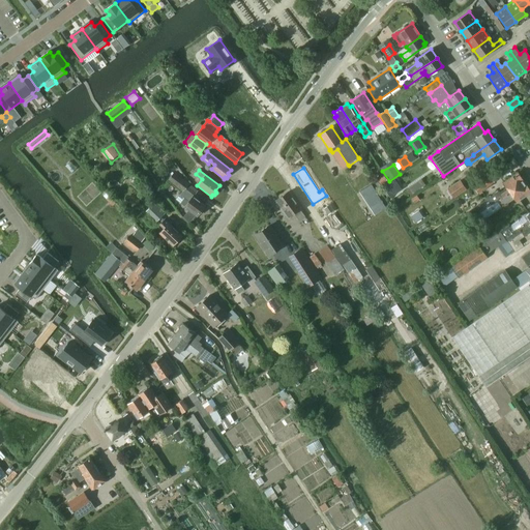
[(174,173),(169,180),(183,192),(180,195),(179,195),(175,200),(180,203),(185,207),(198,216),(205,206),(194,197),(195,196),(185,188),(188,184),(174,173)]
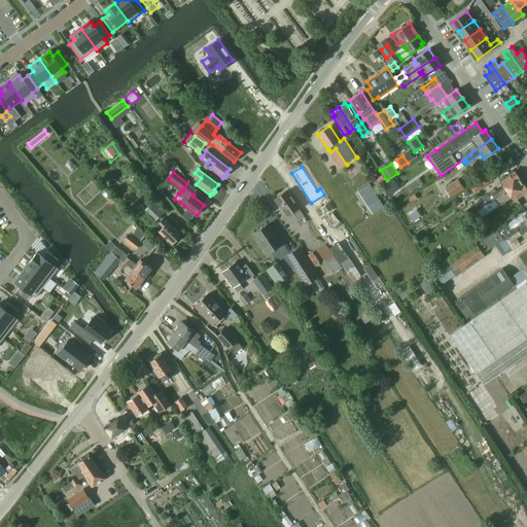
[(472,205),(478,211),(521,181),(514,172),(500,182),(503,186),(496,191),(495,189),(472,205)]
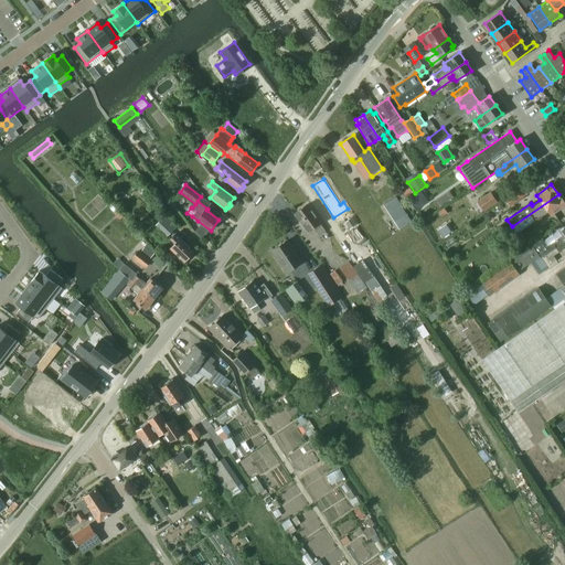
[(406,199),(414,194),(409,188),(402,192),(406,199)]
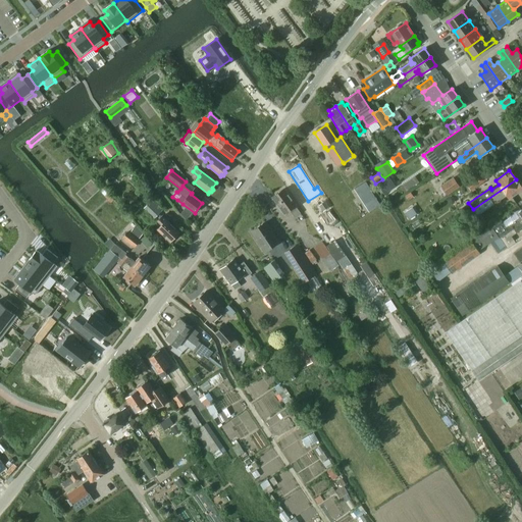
[(470,191),(486,179),(482,174),(467,186),(467,187),(470,191)]
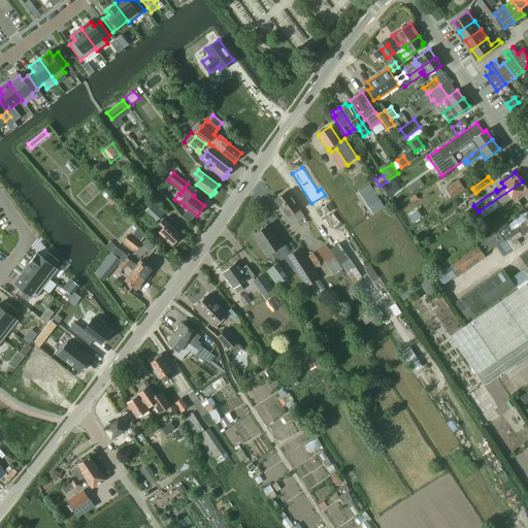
[(420,179),(405,189),(409,194),(423,185),(420,179)]
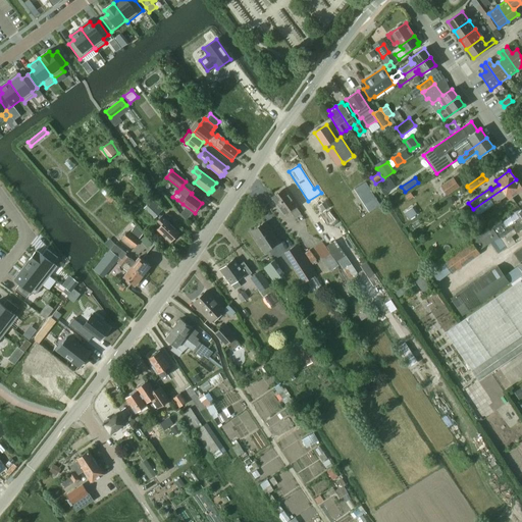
[(453,177),(440,187),(447,195),(459,187),(453,177)]
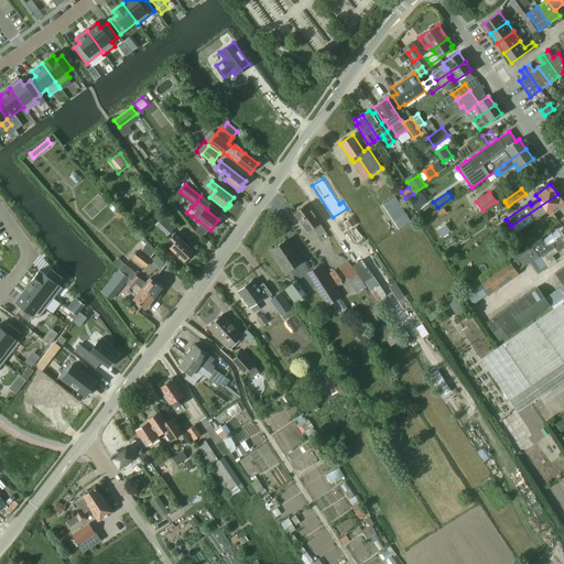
[(563,204),(557,194),(511,226),(516,232),(539,216),(538,215),(545,209),(549,215),(563,204)]
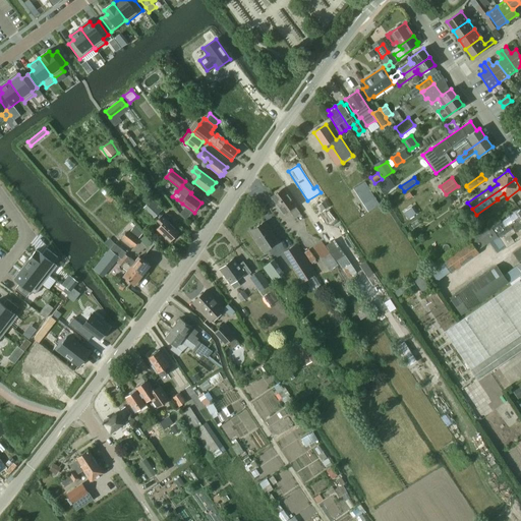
[(364,182),(353,189),(368,212),(380,205),(364,182)]
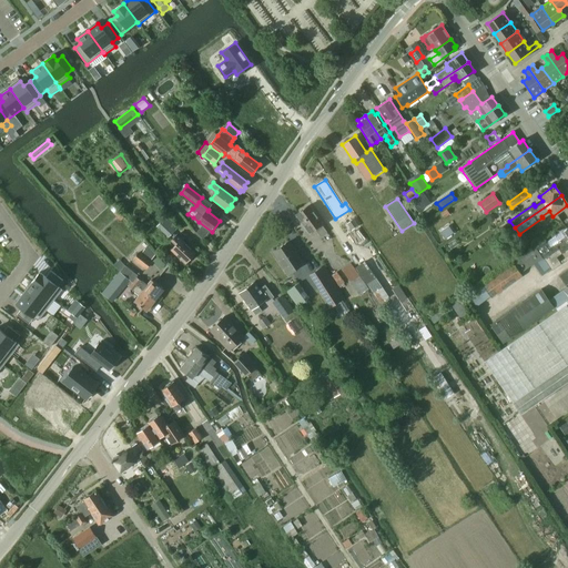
[(327,233),(320,223),(307,204),(294,214),(308,234),(315,230),(321,237),(327,233)]
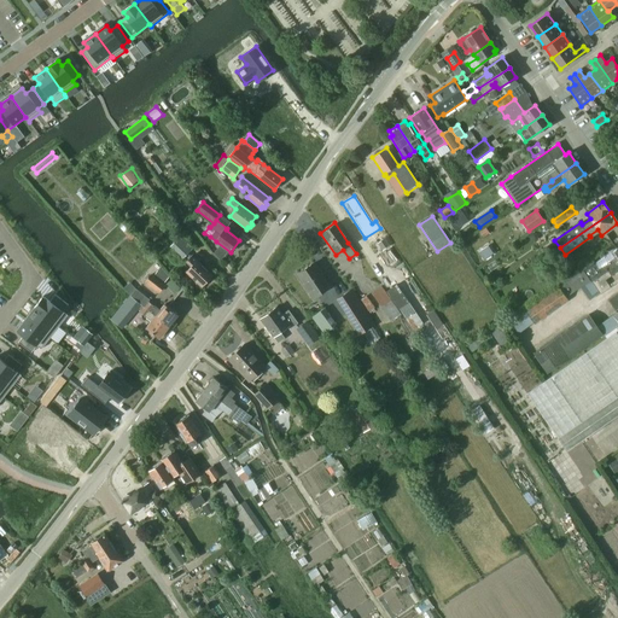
[(479,232),(483,238),(489,233),(485,228),(479,232)]
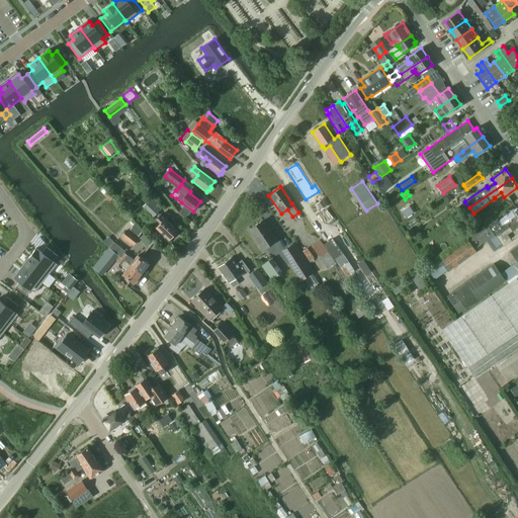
[(154,217),(162,208),(151,198),(143,206),(154,217)]
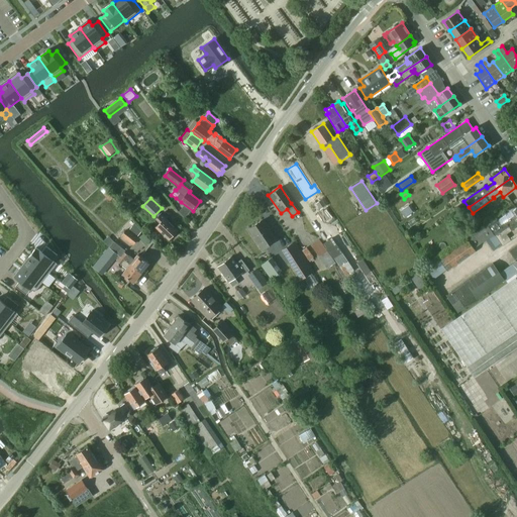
[(322,200),(317,204),(321,210),(326,206),(322,200)]
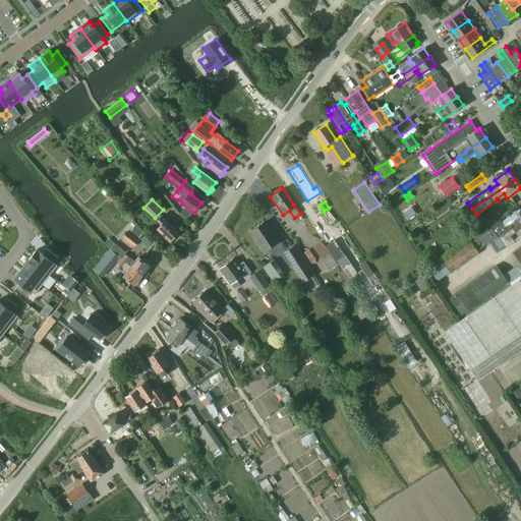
[(411,207),(403,213),(408,220),(416,215),(411,207)]
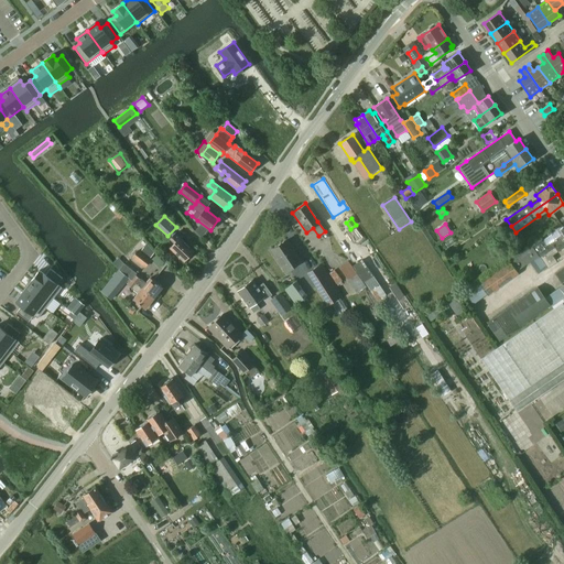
[(540,258),(563,240),(563,226),(557,230),(561,236),(546,246),(542,239),(531,246),(539,256),(540,258)]
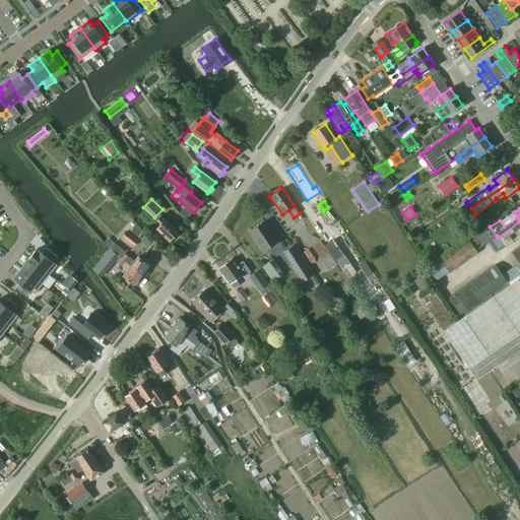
[(170,242),(179,232),(166,219),(161,215),(156,220),(161,224),(156,229),(170,242)]
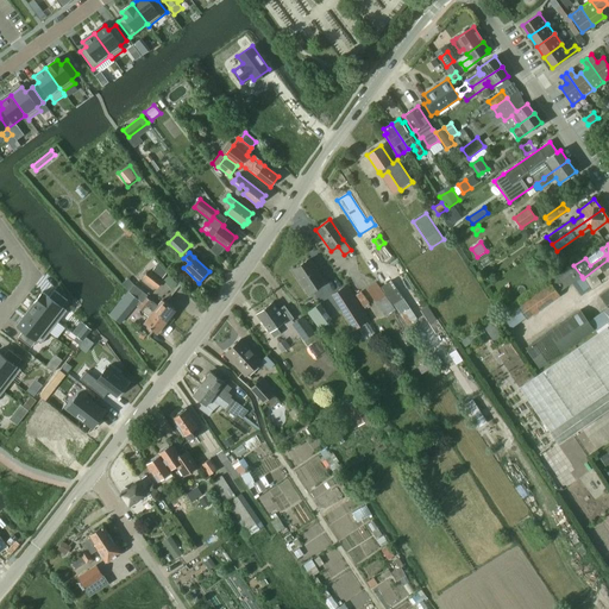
[(293,270),(308,294),(325,283),(309,259),(293,270)]
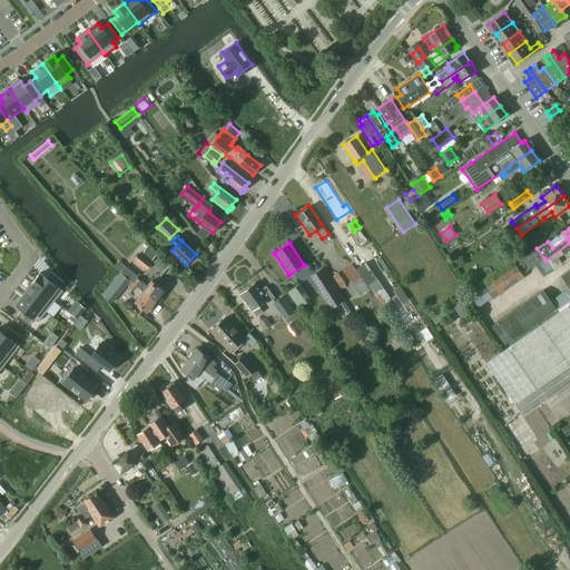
[(552,271),(553,271),(553,272),(562,265),(558,258),(569,251),(569,243),(546,261),(552,271)]
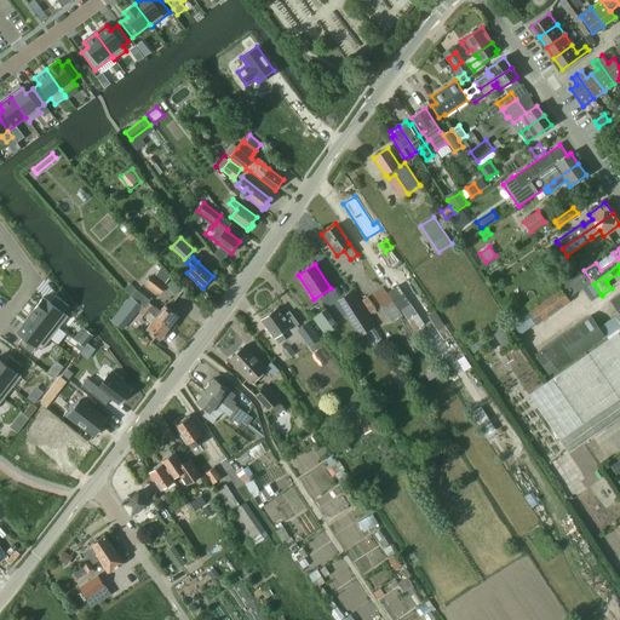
[(161,267),(154,277),(164,285),(170,277),(161,267)]
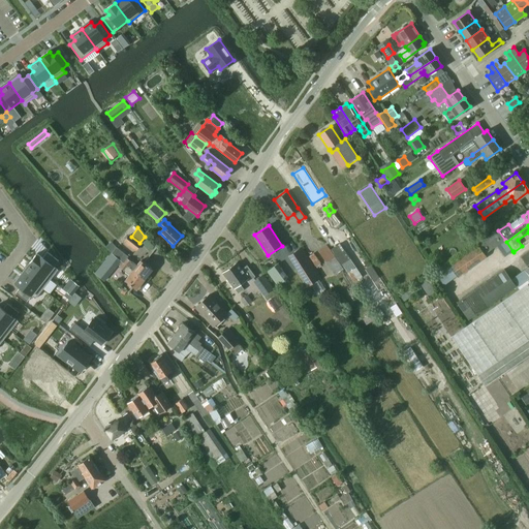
[(504,257),(514,251),(512,251),(506,242),(505,240),(504,240),(498,231),(436,276),(443,285),(457,276),(457,277),(486,256),(484,254),(496,246),(504,257)]
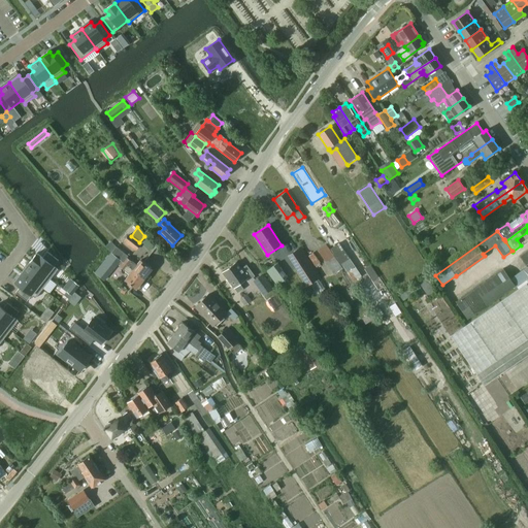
[(131,236),(129,234),(124,241),(135,250),(140,243),(139,242),(131,236)]
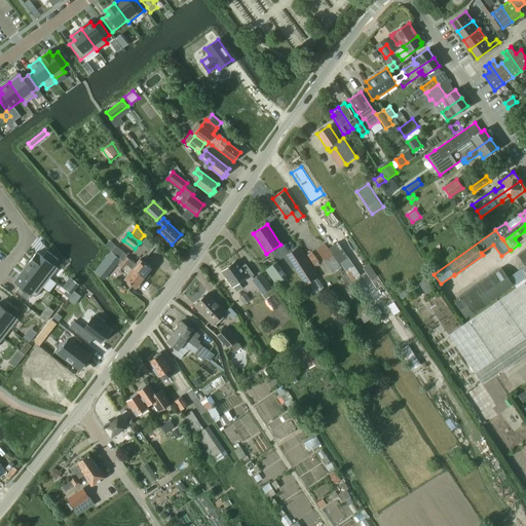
[(338,242),(330,249),(339,263),(348,256),(341,246),(338,242)]
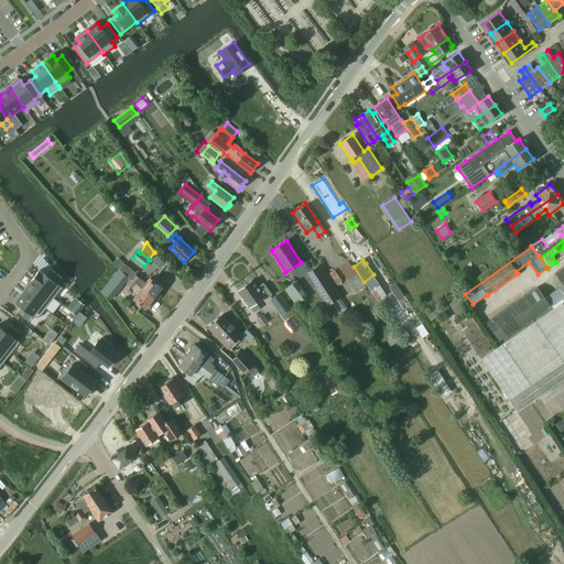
[(348,261),(338,268),(347,281),(356,293),(366,286),(357,274),(348,261)]
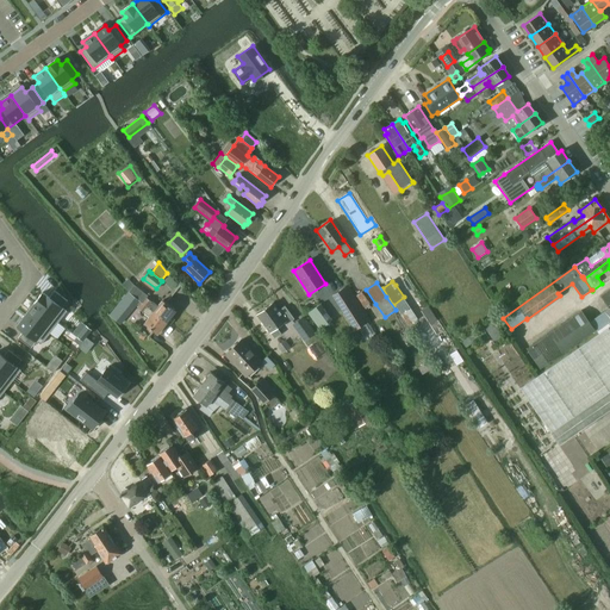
[(163,300),(159,306),(151,302),(151,303),(147,298),(148,297),(135,286),(129,292),(167,323),(176,311),(163,300)]
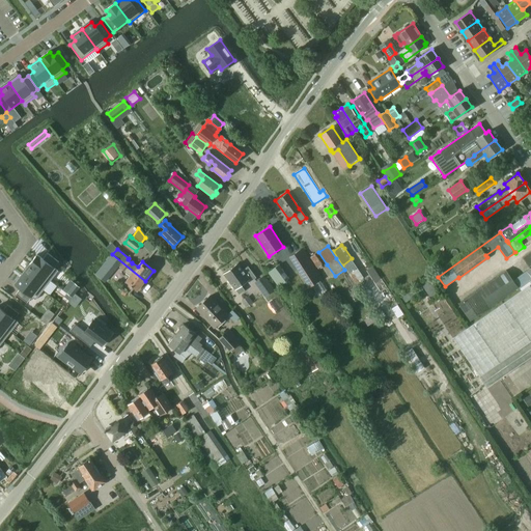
[(302,250),(289,258),(309,287),(322,279),(302,250)]
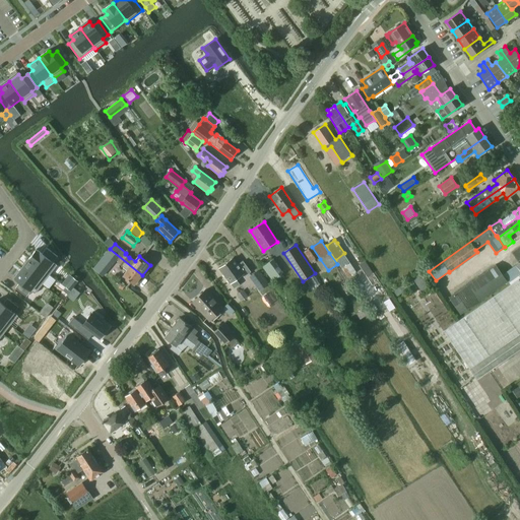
[(518,262),(519,260),(519,246),(519,247),(511,253),(518,262)]
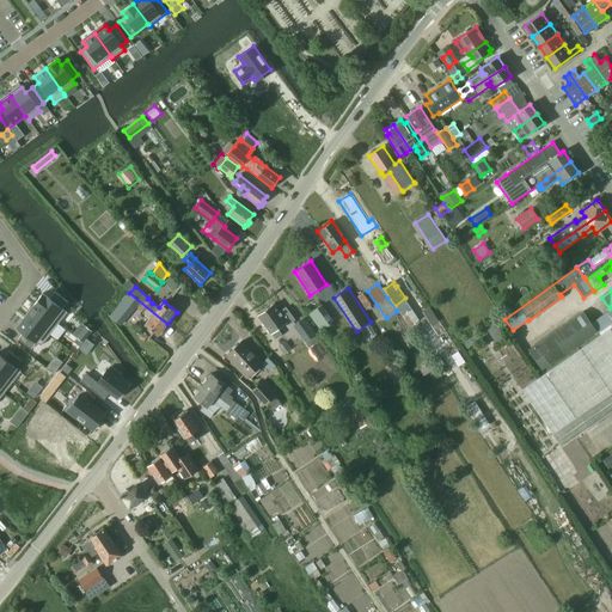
[(42,294),(34,305),(59,324),(67,312),(62,308),(68,303),(55,292),(49,299),(42,294)]
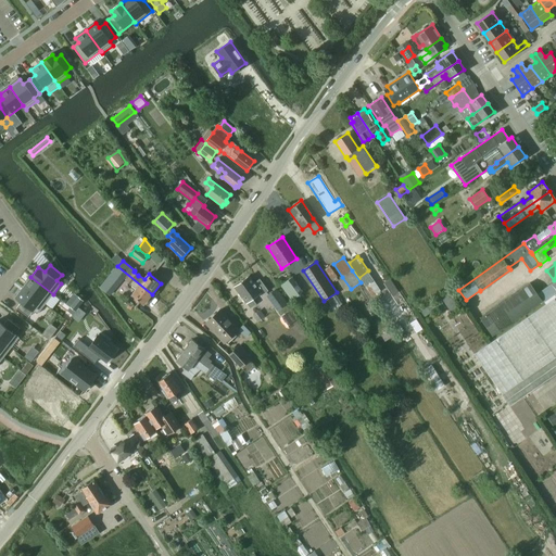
[(117,266),(111,275),(119,283),(125,278),(126,279),(125,280),(131,286),(130,286),(136,290),(131,295),(143,304),(152,294),(117,266)]
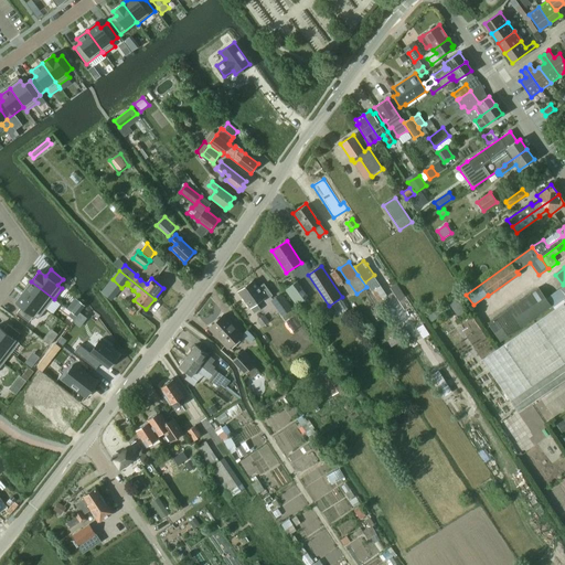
[(334,270),(329,274),(336,284),(341,280),(334,270)]
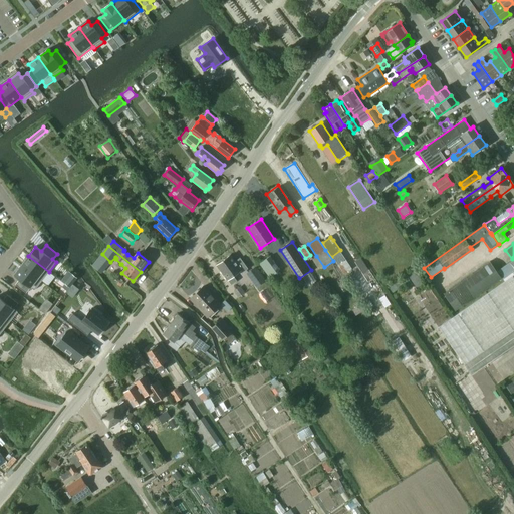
[(339,252),(332,257),(335,261),(342,257),(339,252)]
